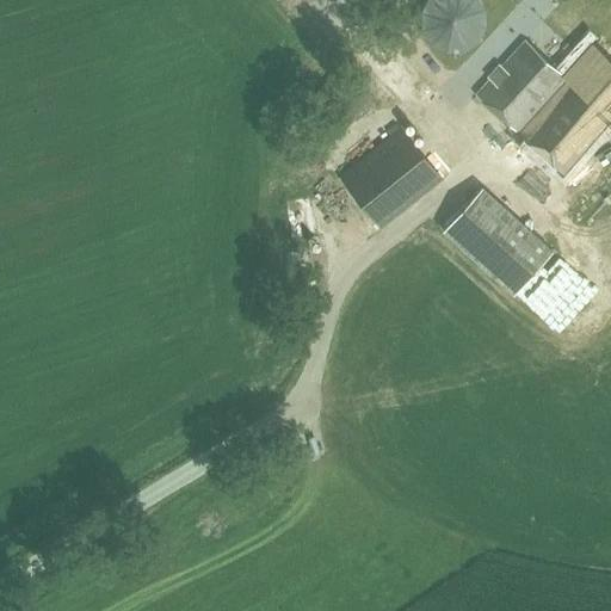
[(477,23),(477,22),(477,20),(477,19),(477,18),(476,17),(476,16),(476,14),(476,13),(476,12),(475,12),(475,11),(475,10),(475,8),(474,8),(474,7),(473,6),(473,5),(471,4),(471,2),(470,2),(470,1),(469,0),(415,0),(417,0),(415,1),(415,2),(414,2),(414,4),(413,5),(413,6),(412,7),(412,8),(411,8),(411,10),(411,11),(411,12),(409,12),(409,13),(409,14),(409,16),(409,17),(408,18),(408,19),(408,20),(408,22),(408,23),(408,24),(408,25),(408,26),(408,28),(409,29),(409,30),(409,31),(409,32),(411,34),(411,35),(411,36),(412,36),(412,37),(412,38),(413,38),(413,39),(414,41),(414,42),(415,43),(417,44),(417,45),(418,45),(418,47),(419,47),(419,48),(420,48),(420,49),(421,49),(423,50),(424,51),(425,51),(426,53),(427,53),(427,54),(429,54),(430,54),(431,55),(432,55),(433,55),(434,55),(434,56),(436,56),(437,56),(438,56),(439,56),(440,56),(442,56),(443,56),(444,56),(445,56),(446,56),(448,56),(449,56),(450,56),(451,56),(451,55),(452,55),(454,55),(455,55),(456,54),(457,54),(458,54),(458,53),(460,53),(461,51),(462,51),(463,50),(464,49),(466,49),(466,48),(467,48),(467,47),(468,47),(468,45),(469,45),(469,44),(470,43),(471,42),(471,41),(473,39),(473,38),(474,38),(474,37),(474,36),(475,36),(475,35),(475,34),(476,32),(476,31),(476,30),(476,29),(476,28),(477,26),(477,25),(477,24),(477,23)]
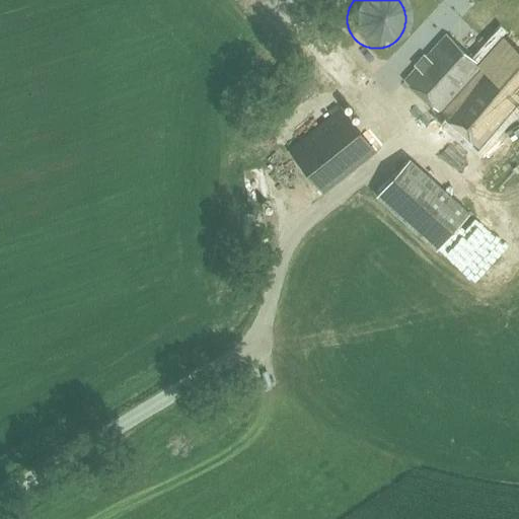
[(447,34),(405,80),(440,112),(482,66),(447,34)]
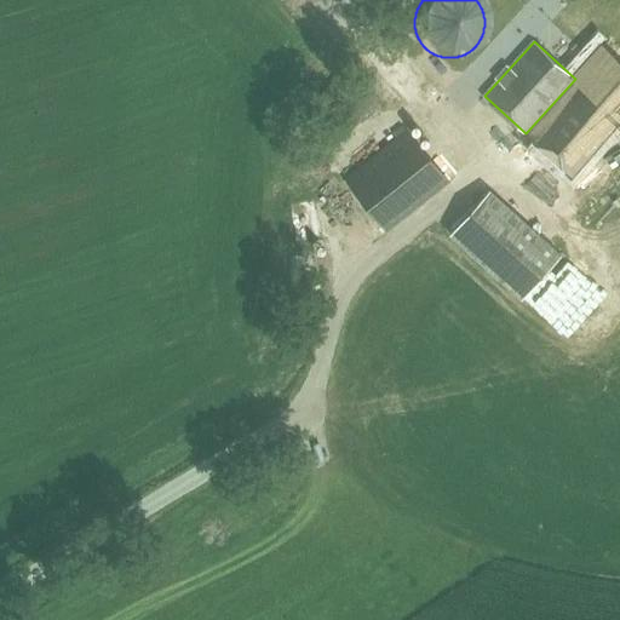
[(575,79),(526,133),(572,177),(619,124),(619,61),(606,47),(575,79)]
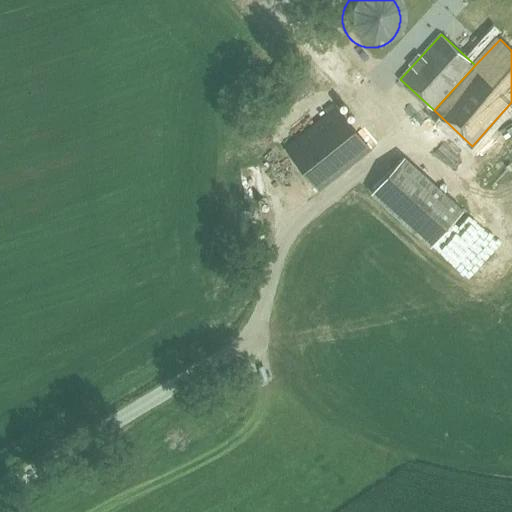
[(319,190),(370,150),(336,107),(285,148),(319,190)]
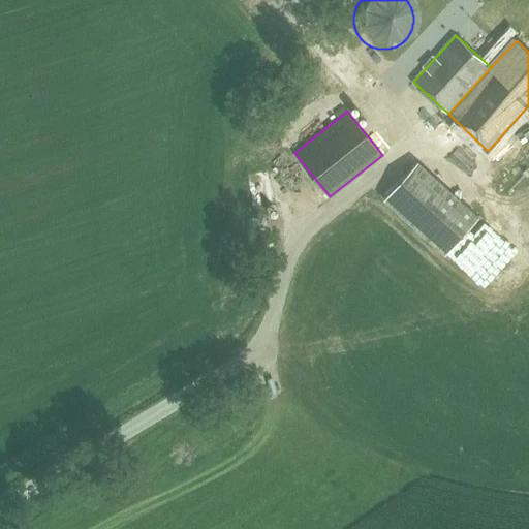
[(416,162),(383,199),(444,254),(477,218),(416,162)]
